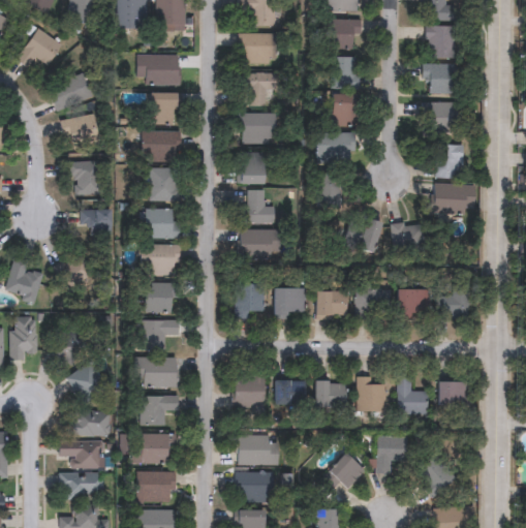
[(23,0),(53,0),(44,14),(23,0)]
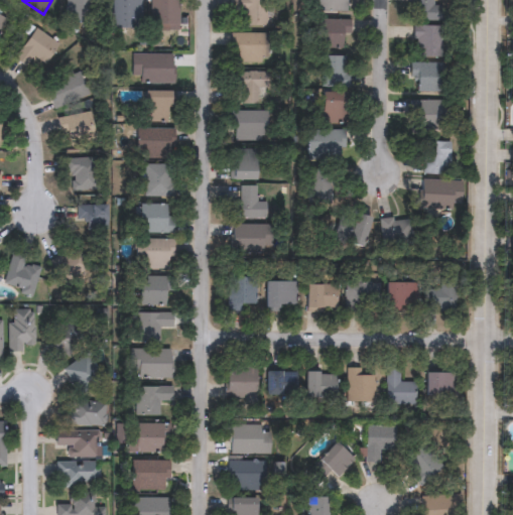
[(95,0),(93,24),(65,21),(66,0),(95,0)]
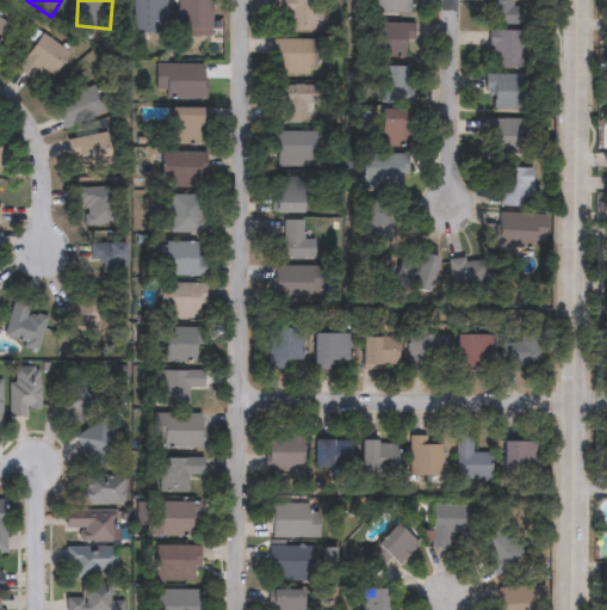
[(137,32),(137,0),(171,0),(171,32),(137,32)]
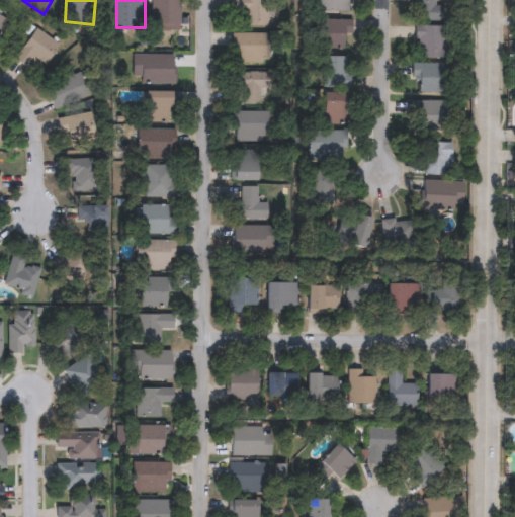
[(182,0),(182,30),(154,30),(154,0),(182,0)]
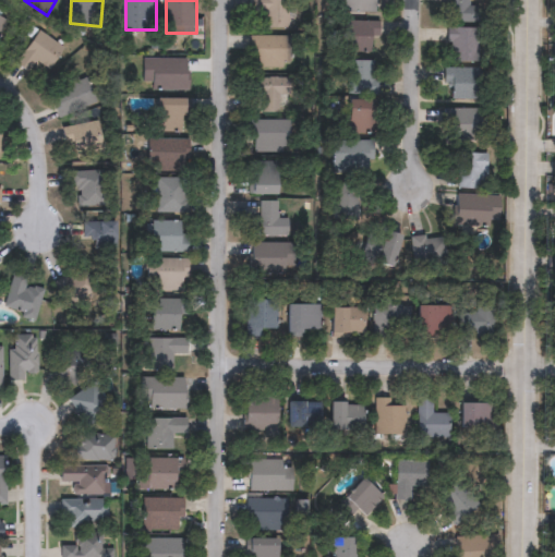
[(292,0),(292,27),(266,27),(266,12),(252,12),(252,0),(292,0)]
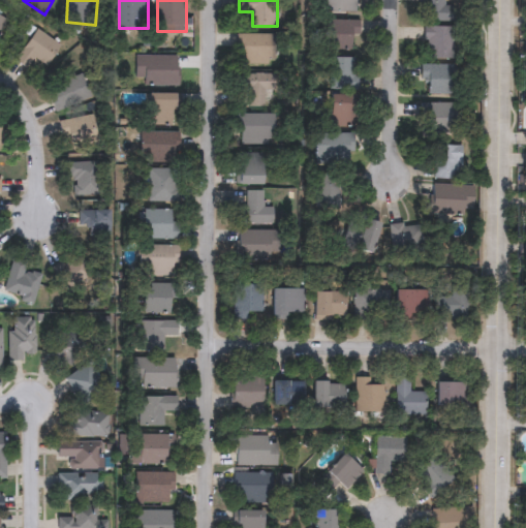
[(360,0),(360,10),(325,10),(325,0),(360,0)]
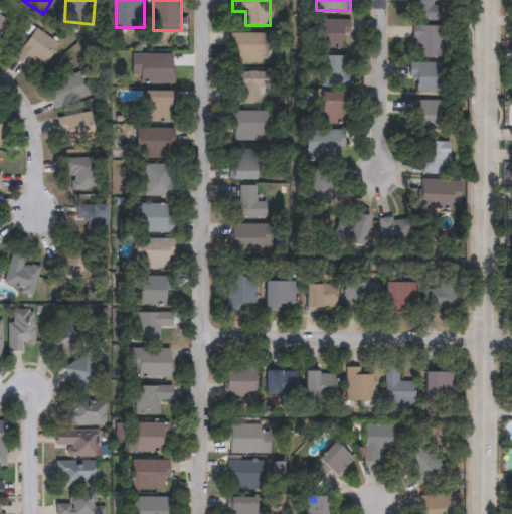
[(444,20),(415,20),(415,0),(436,0),(436,5),(444,5),(444,20)]
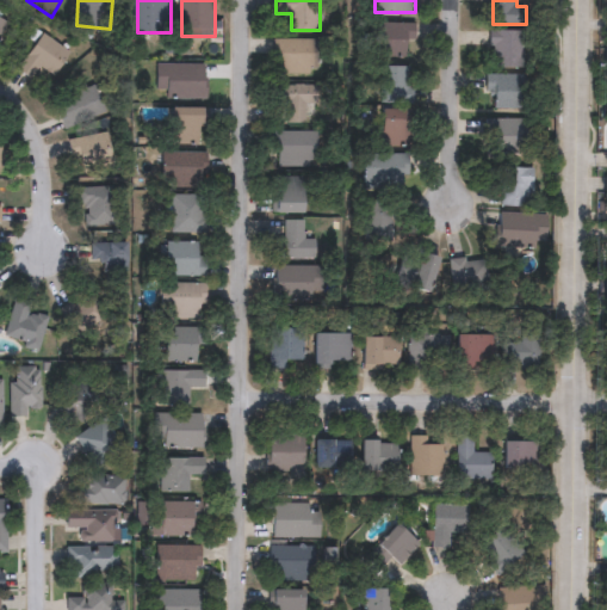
[(0,17),(12,24),(0,47),(0,17)]
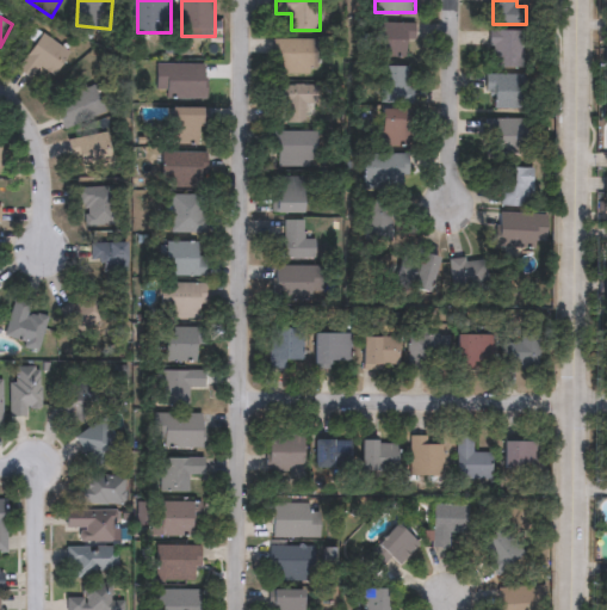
[(409,56),(376,56),(376,23),(419,23),(419,39),(409,39),(409,56)]
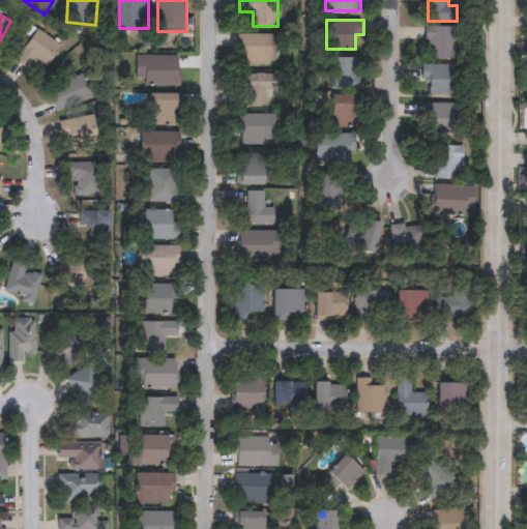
[(457,57),(426,57),(426,25),(457,25),(457,57)]
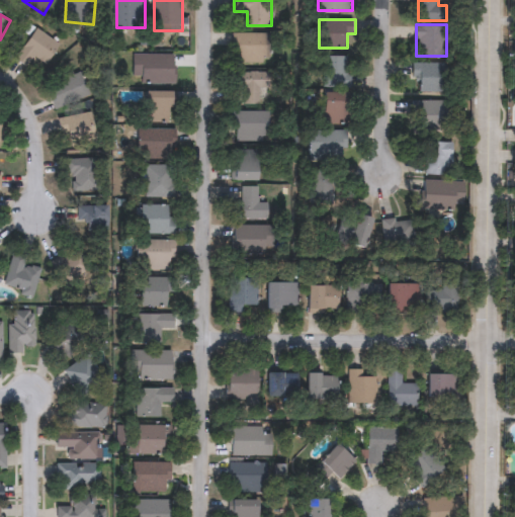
[(36,56),(27,68),(15,59),(37,27),(61,45),(48,63),(36,56)]
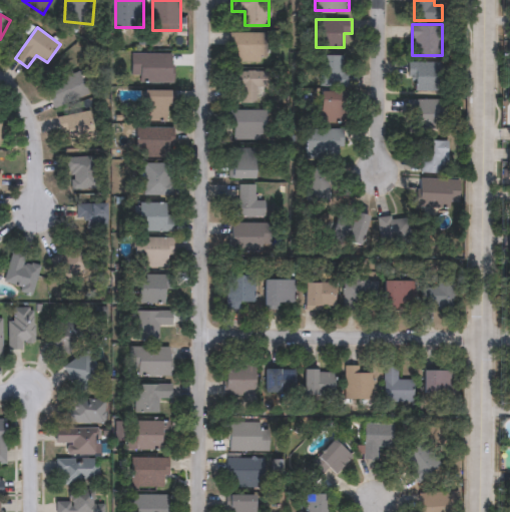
[(233,61),(233,32),(269,32),(269,61),(233,61)]
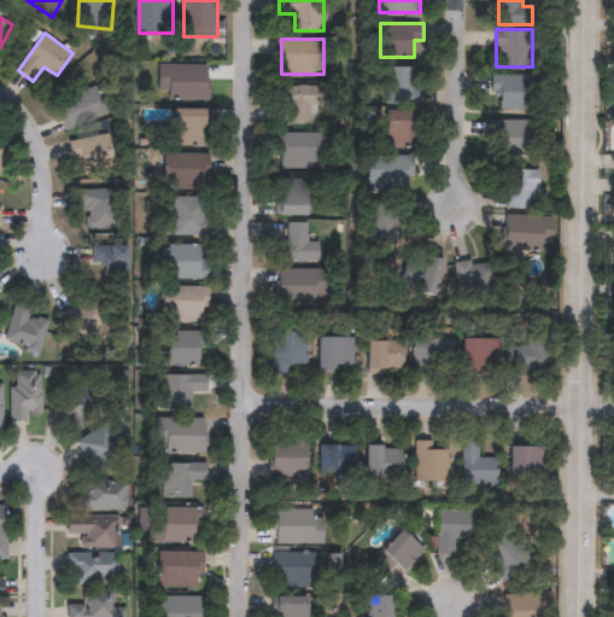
[(210,98),(170,98),(170,91),(161,91),(161,64),(210,64),(210,98)]
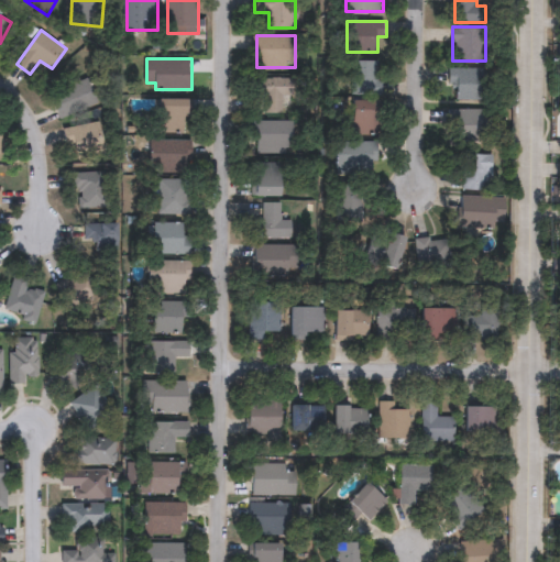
[(355,61),(383,61),(383,92),(355,92),(355,61)]
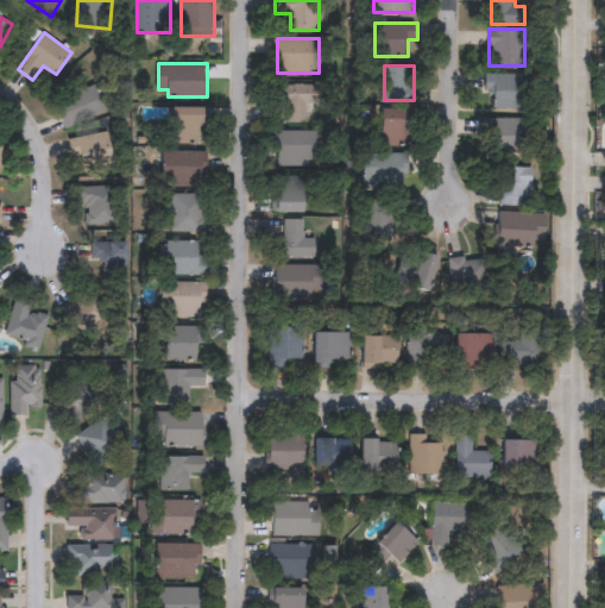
[(527,73),(527,107),(495,107),(495,92),(485,92),(485,73),(527,73)]
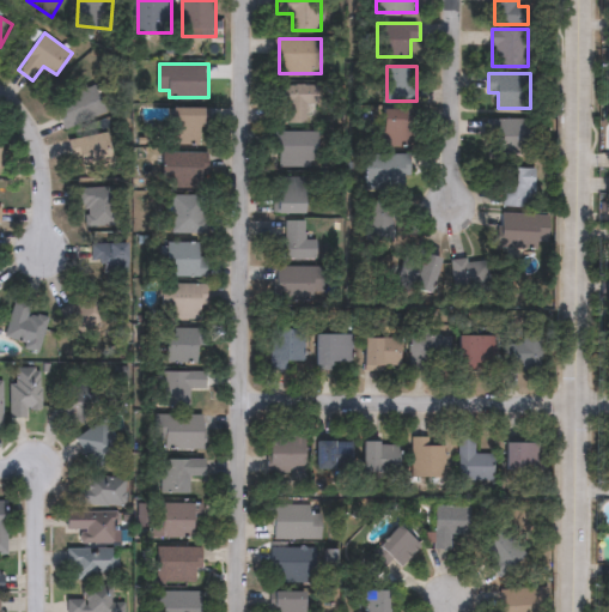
[(97,80),(108,113),(66,127),(55,95),(97,80)]
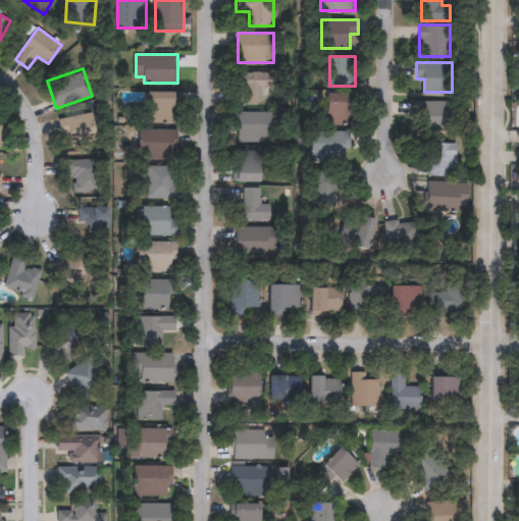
[(239,72),(275,72),(275,92),(264,92),(263,105),(239,105),(239,72)]
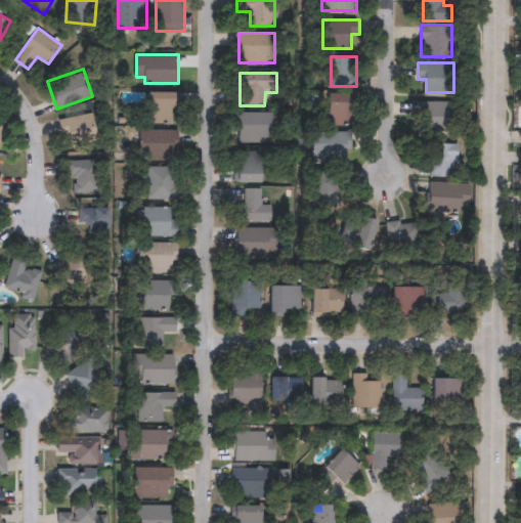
[(147,124),(147,92),(174,92),(174,124),(147,124)]
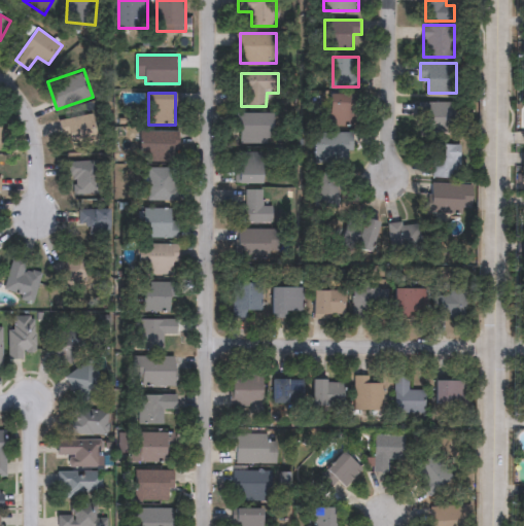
[(330,125),(330,94),(355,94),(355,125),(330,125)]
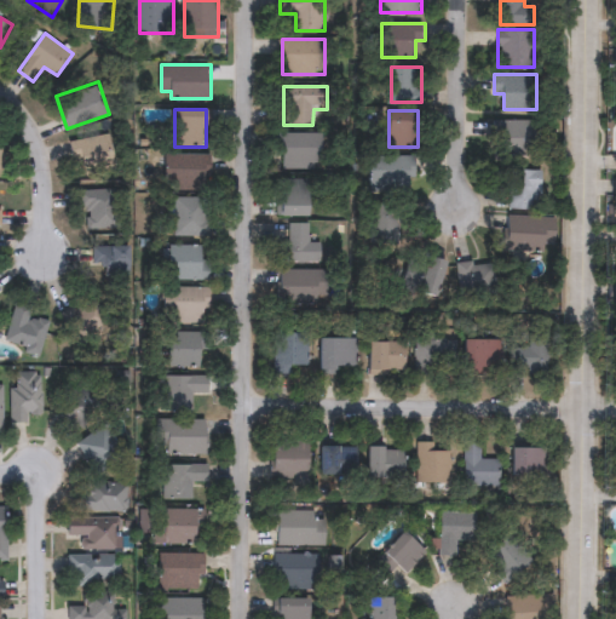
[(495,119),(540,119),(540,149),(495,149),(495,119)]
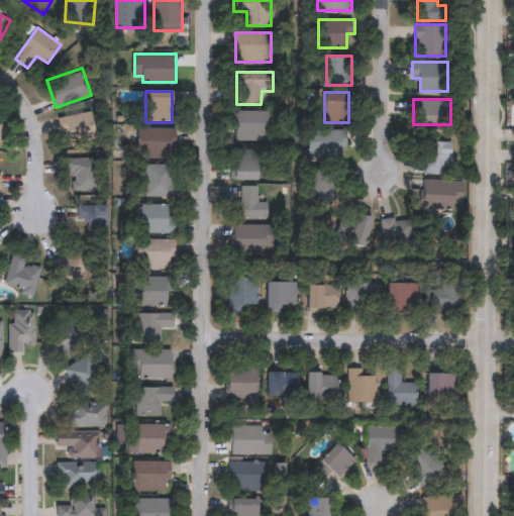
[(236,140),(236,111),(270,111),(270,140),(236,140)]
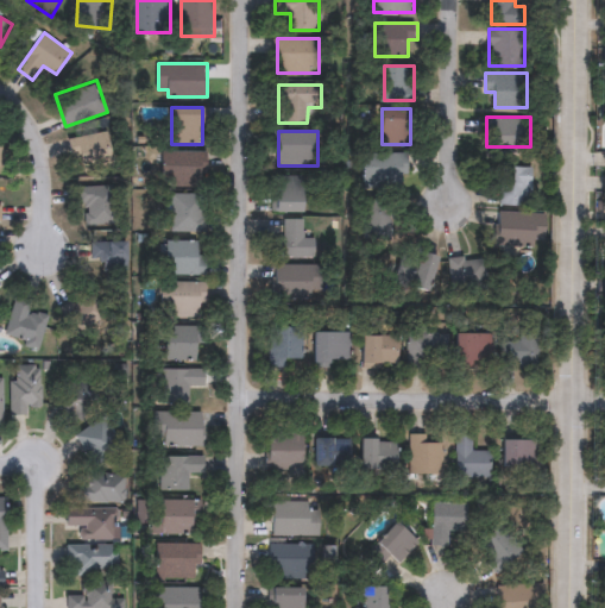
[(113,169),(75,170),(74,135),(112,133),(113,169)]
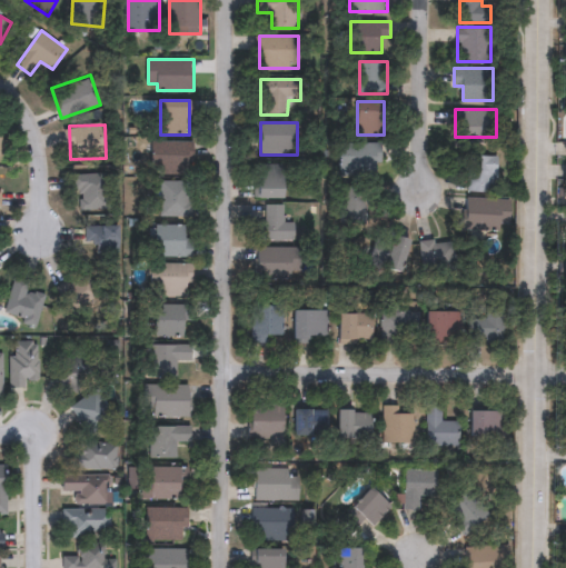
[(194,141),(194,173),(152,173),(152,141),(194,141)]
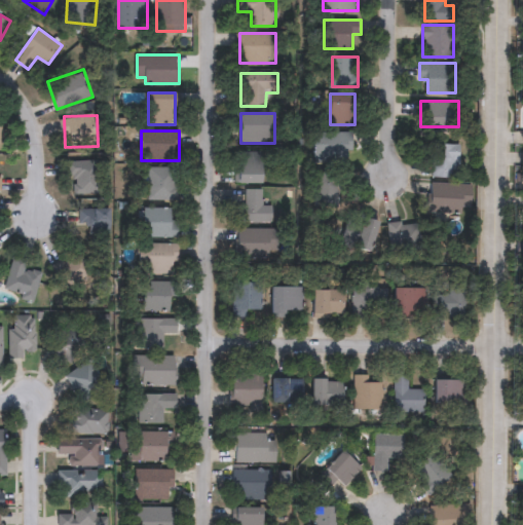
[(314,162),(314,132),(353,132),(353,162),(314,162)]
